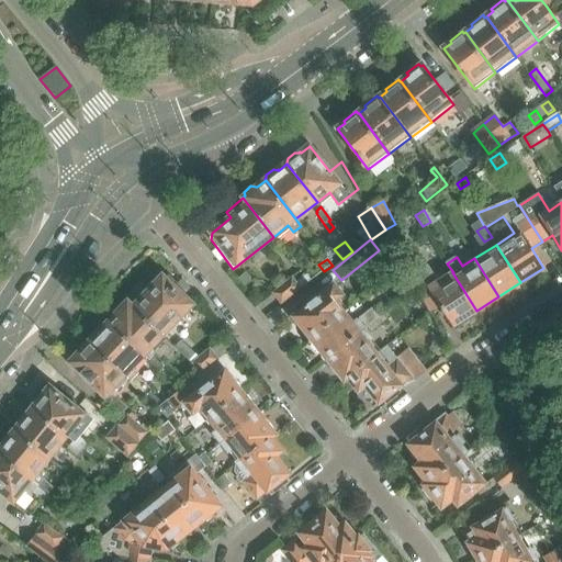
[(405,293),(414,288),(403,271),(394,277),(405,293)]
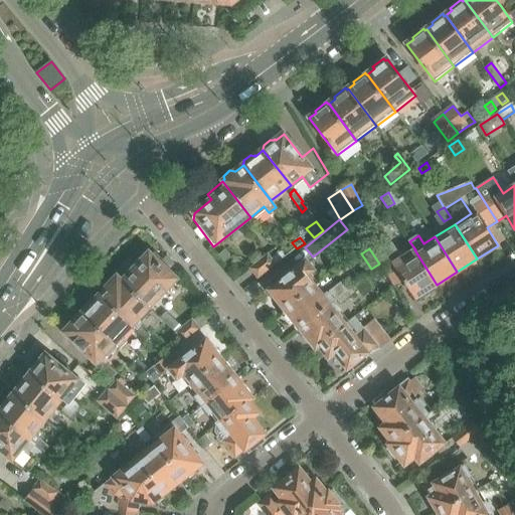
[(224,264),(232,256),(225,249),(218,255),(224,264)]
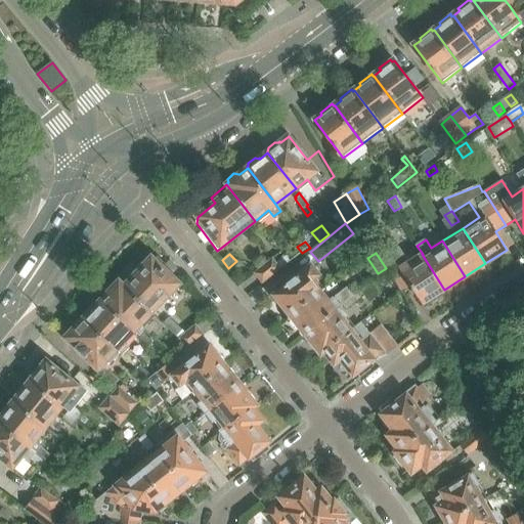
[(423,303),(444,290),(422,254),(407,264),(406,262),(399,266),(396,260),(387,264),(402,291),(411,286),(423,303)]
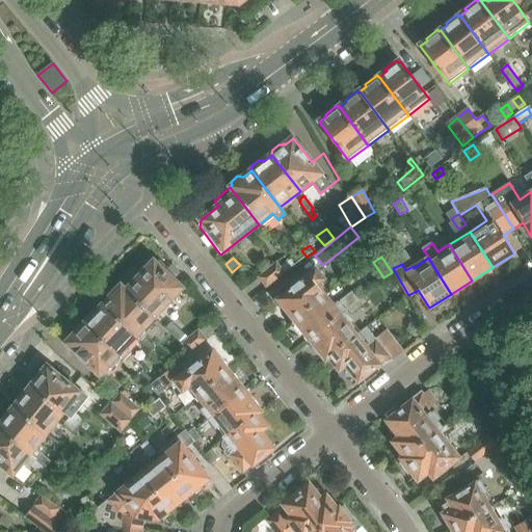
[(266,289),(293,267),(289,261),(281,267),(277,263),(258,277),(266,289)]
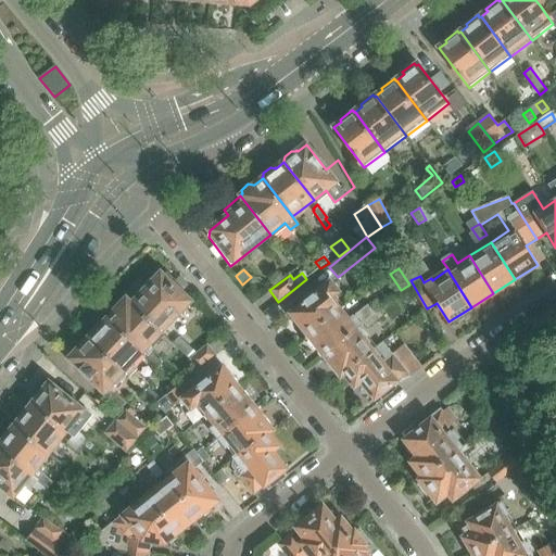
[(184,289),(177,282),(167,274),(161,274),(147,288),(142,283),(127,300),(161,332),(190,301),(181,293),(184,289)]
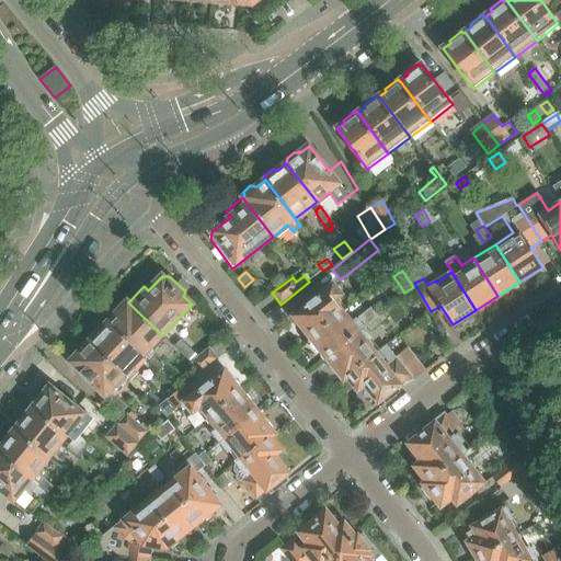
[(339,300),(342,297),(333,285),(319,297),(318,296),(306,305),(307,306),(294,317),(302,329),(301,331),(306,336),(309,338),(310,339),(346,310),(339,300)]
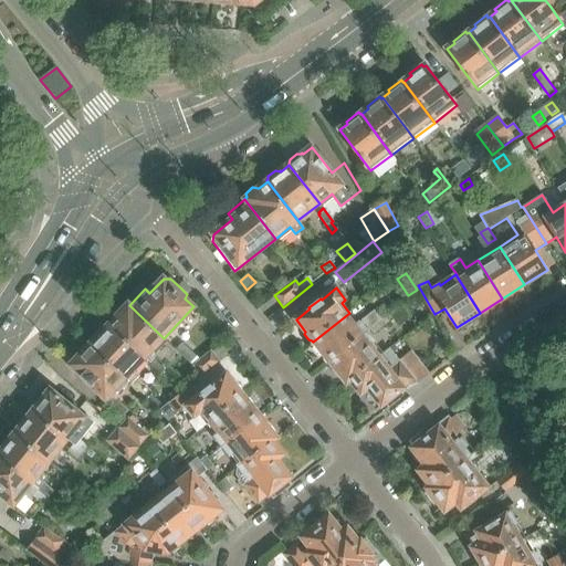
[(129,305),(128,305),(127,304),(126,305),(124,305),(117,312),(117,315),(116,317),(109,325),(144,358),(164,338),(129,305)]
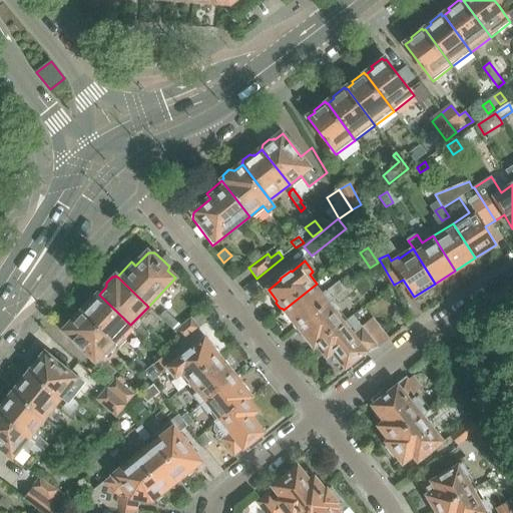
[(337,299),(350,289),(344,281),(341,283),(340,282),(328,291),(329,292),(326,294),(317,284),(284,310),(286,312),(286,315),(293,324),(294,323),(299,329),(332,303),(337,299)]
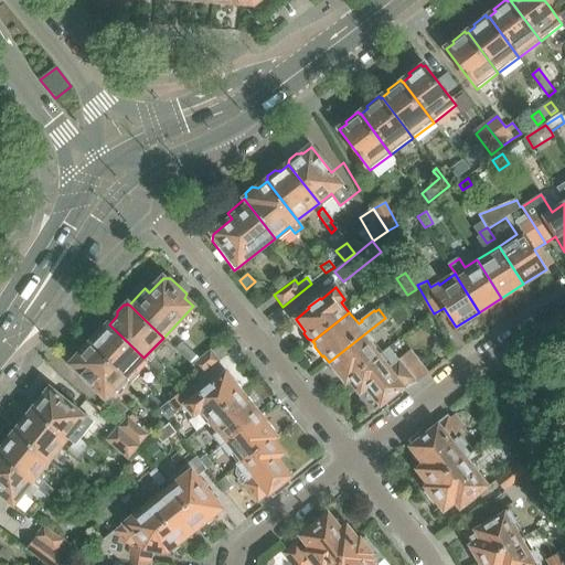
[(374,333),(388,321),(385,318),(371,329),(374,333)]
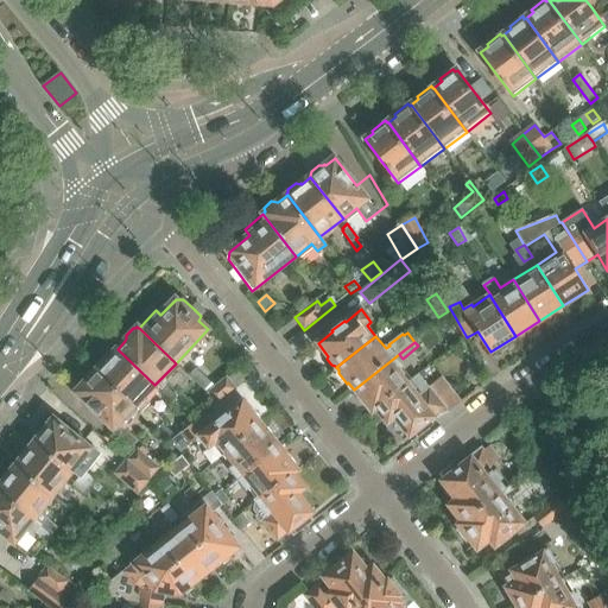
[(118,349),(116,350),(116,349),(115,349),(112,350),(106,356),(106,361),(105,362),(97,371),(134,406),(135,405),(143,412),(150,404),(143,397),(154,385),(118,349)]
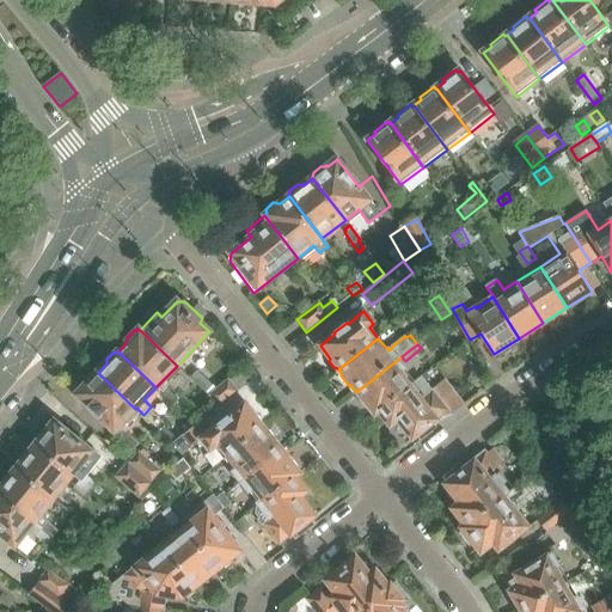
[(415,384),(397,361),(396,361),(356,392),(365,402),(365,405),(369,412),(373,412),(375,415),(379,412),(415,384)]
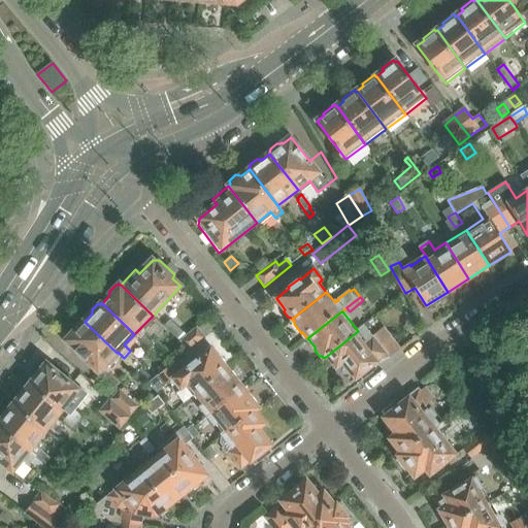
[(180,341),(187,336),(170,320),(164,327),(167,330),(180,341)]
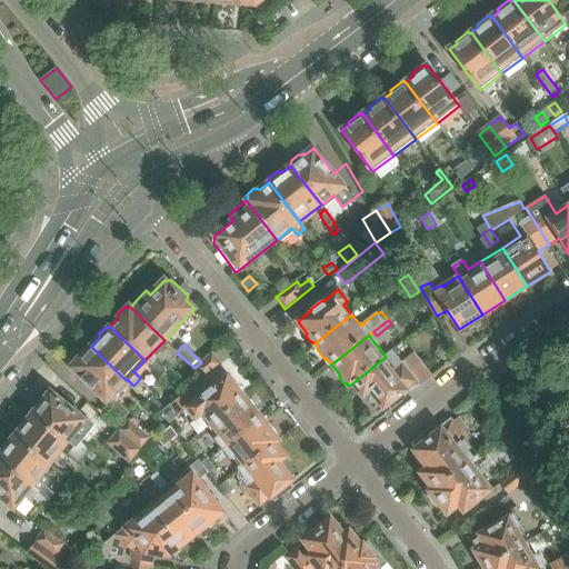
[(126,380),(91,347),(90,346),(89,347),(86,347),(80,353),(80,357),(79,358),(79,359),(70,368),(125,419),(130,413),(119,402),(122,398),(115,391),(126,380)]
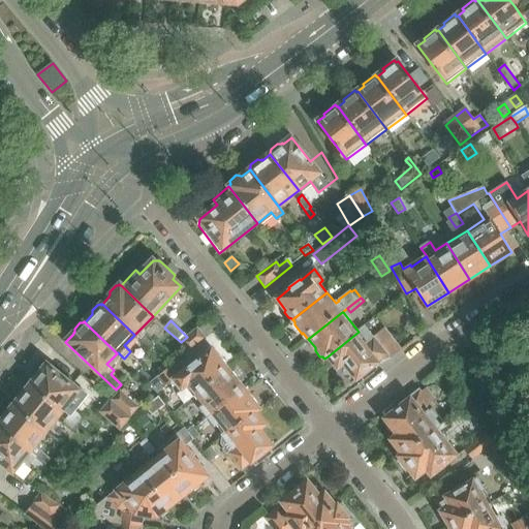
[(391,360),(402,350),(384,328),(373,337),(374,338),(367,343),(359,332),(328,356),(338,370),(345,365),(356,380),(363,375),(366,379),(377,370),(374,366),(387,355),(391,360)]
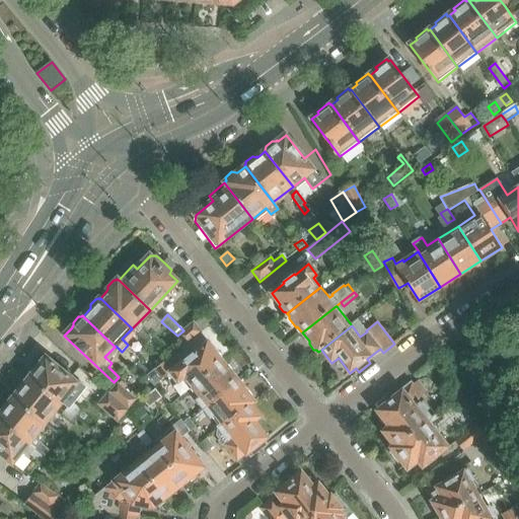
[(184,346),(202,332),(195,322),(183,330),(177,336),(184,346)]
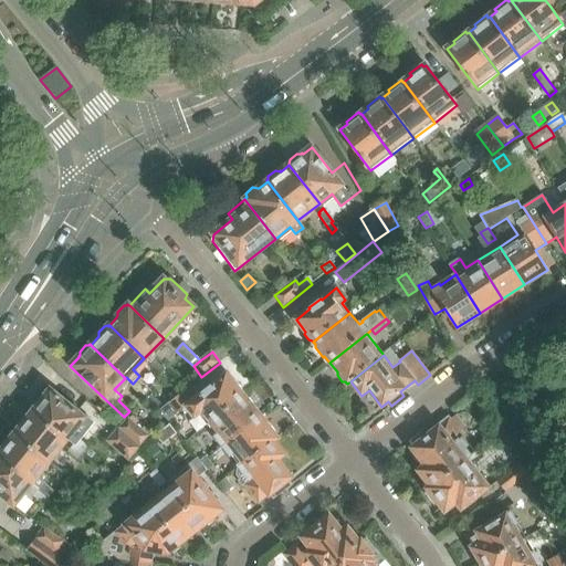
[(160,374),(164,370),(153,360),(149,364),(160,374)]
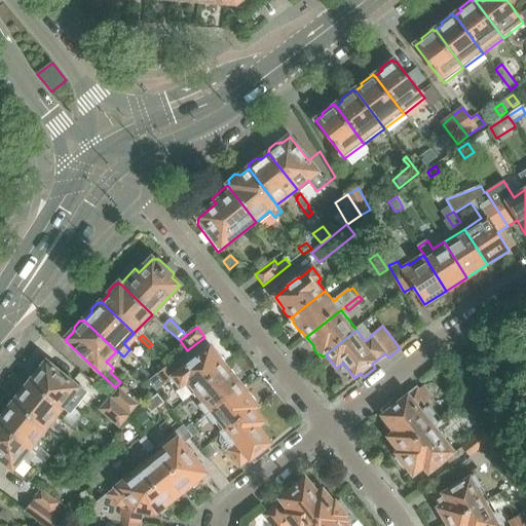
[(152,378),(148,381),(156,390),(171,379),(178,389),(185,384),(193,395),(226,369),(225,367),(226,364),(222,358),(218,358),(211,348),(198,358),(197,357),(186,366),(187,367),(176,375),(167,366),(152,378)]
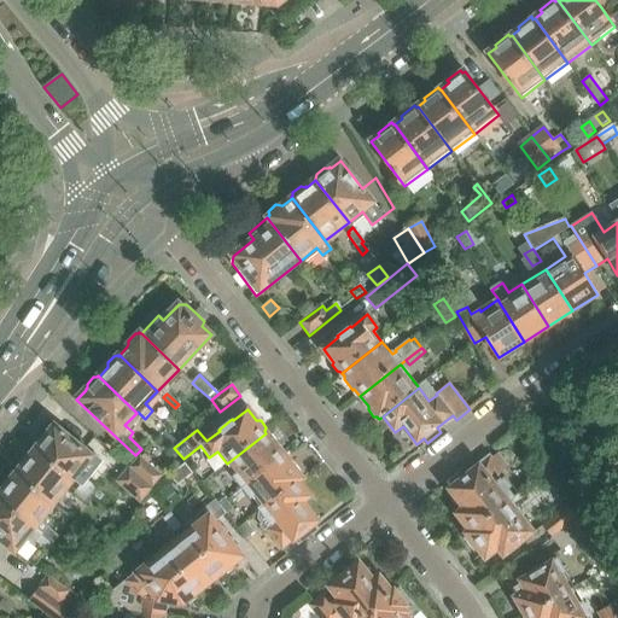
[(179,444),(158,424),(153,429),(174,448),(179,444)]
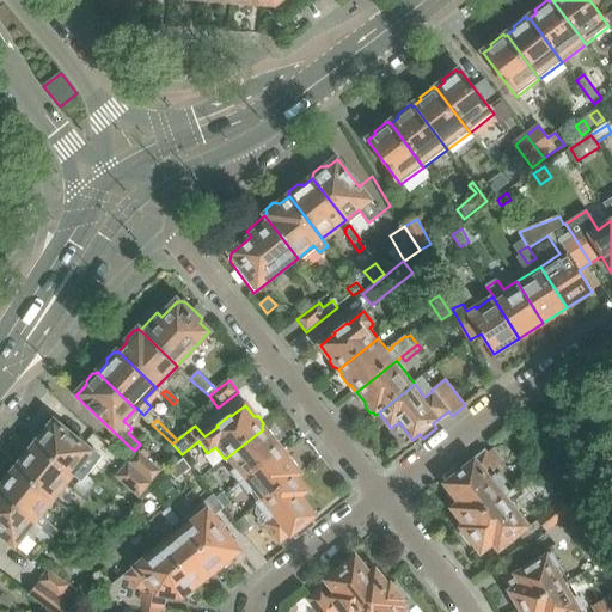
[(74,477),(93,453),(54,421),(53,423),(47,423),(41,429),(42,435),(35,445),(74,477)]
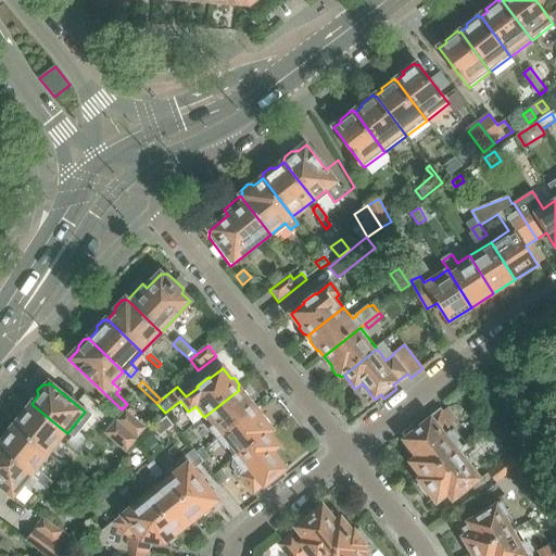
[(244,392),(241,392),(239,390),(204,417),(220,438),(255,411),(250,403),(252,401),(244,392)]
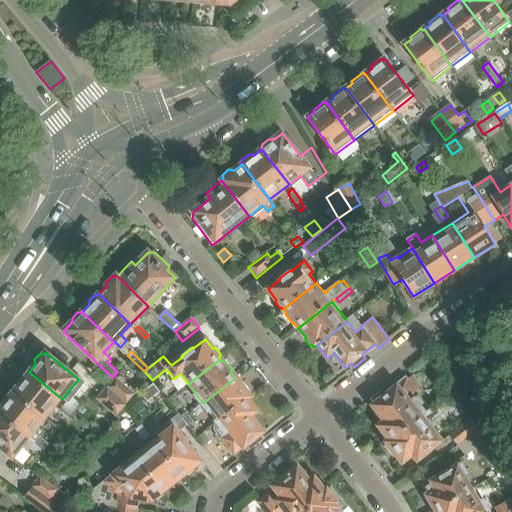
[(45,419),(62,399),(29,372),(23,380),(17,381),(13,386),(14,391),(12,393),(45,419)]
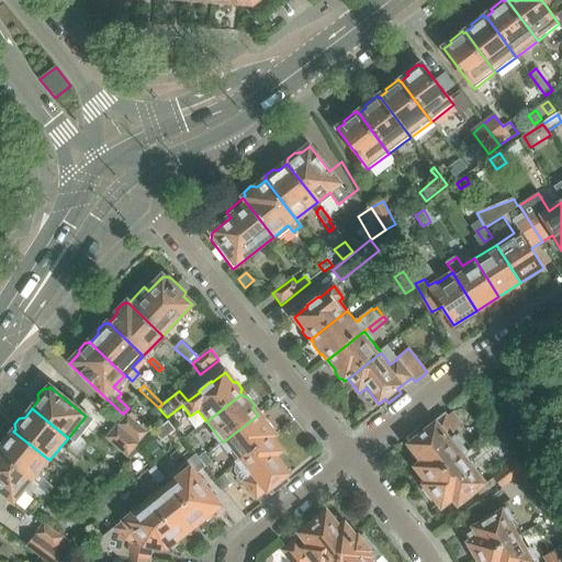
[(459,433),(464,427),(453,413),(448,417),(445,415),(434,424),(435,425),(423,435),(419,430),(407,439),(412,445),(409,446),(423,462),(416,468),(428,483),(464,456),(472,449),(459,433)]
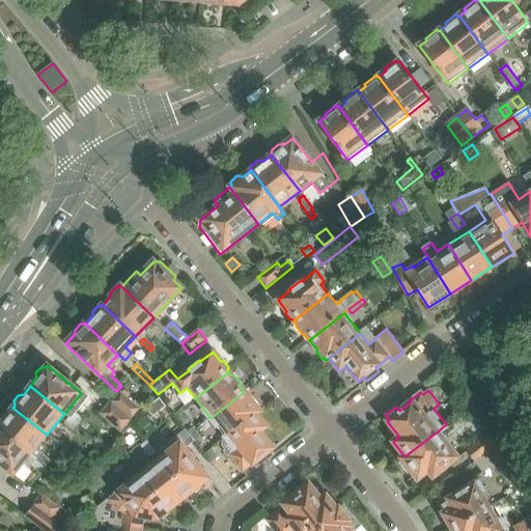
[(132,419),(140,410),(120,392),(111,401),(113,403),(130,418),(132,419)]
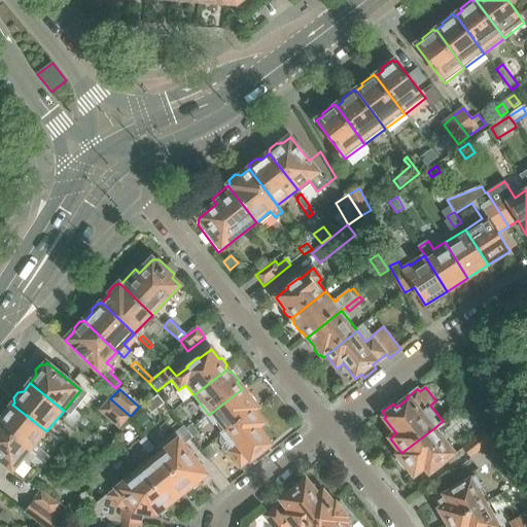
[(249,393),(247,394),(242,389),(209,415),(224,435),(255,412),(258,409),(255,405),(256,402),(249,393)]
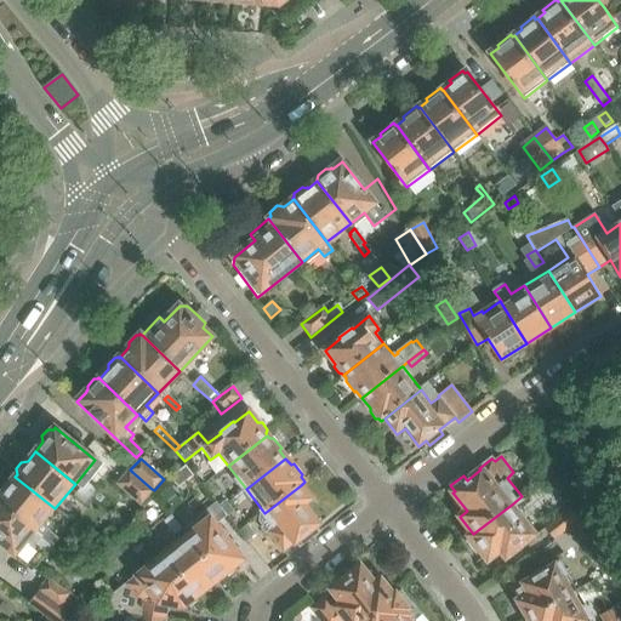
[(187,485),(197,477),(187,465),(177,472),(187,485)]
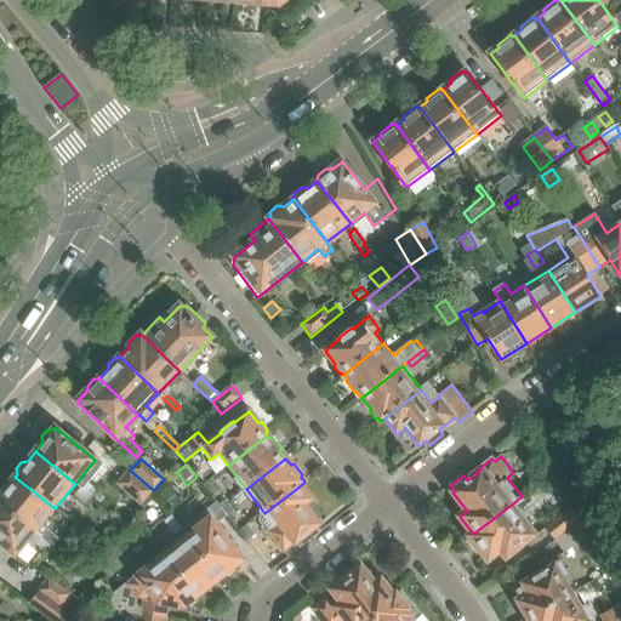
[(141,502),(152,489),(132,472),(121,484),(141,502)]
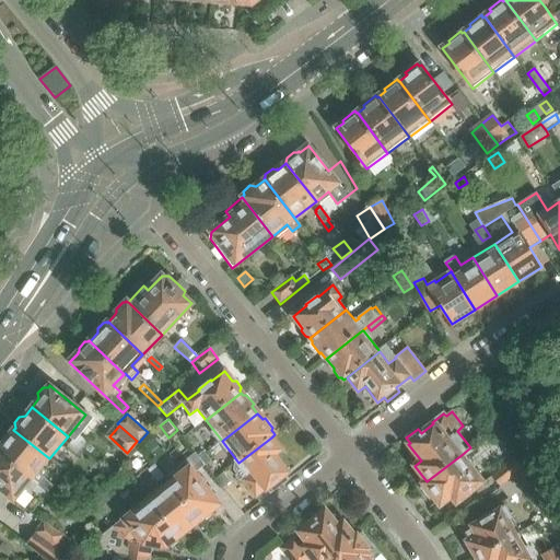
[(39,471),(49,458),(13,430),(12,431),(8,431),(2,436),(3,442),(0,445),(0,453),(48,492),(53,487),(44,479),(46,477),(39,471)]
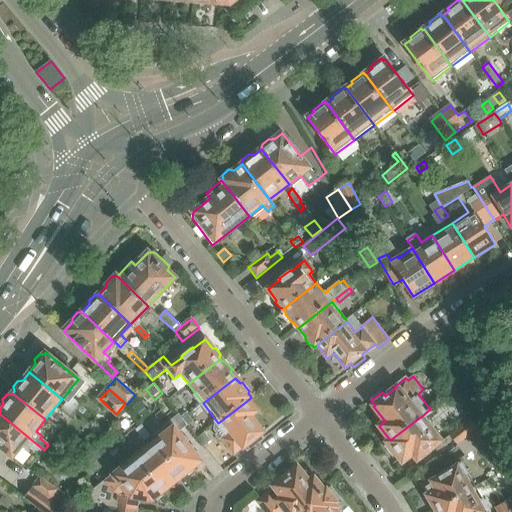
[(86,410),(80,405),(71,397),(66,403),(76,410),(82,415),(86,410)]
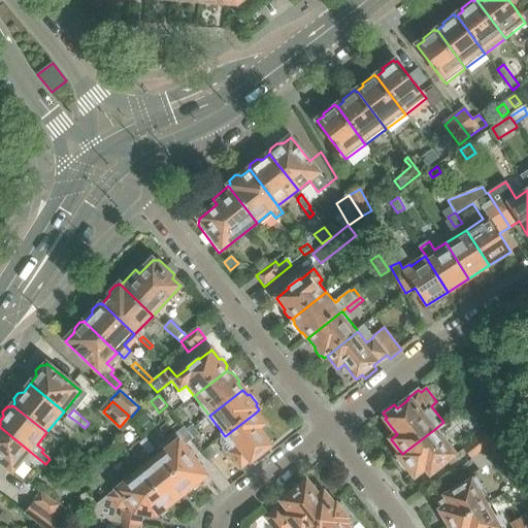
[(265,425),(256,413),(225,436),(222,439),(221,444),(224,448),(222,450),(227,455),(229,455),(241,470),(255,460),(258,464),(275,451),(259,430),(265,425)]
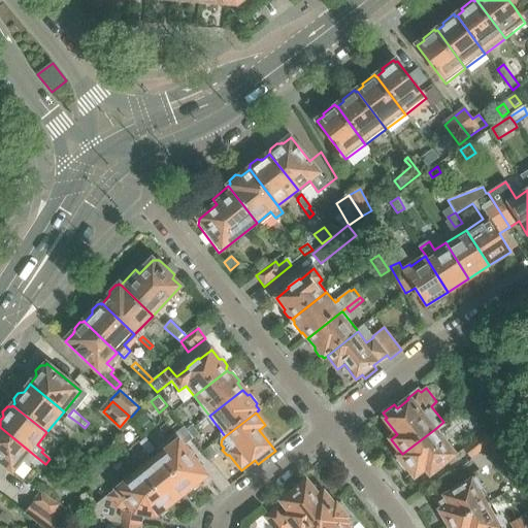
[(73,429),(78,423),(68,416),(63,422),(73,429)]
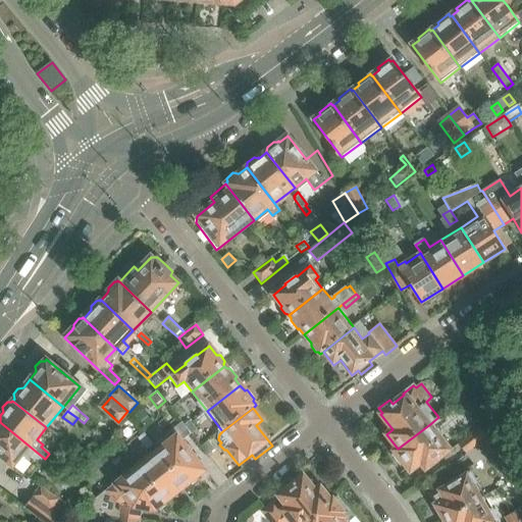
[(39,466),(45,459),(0,422),(0,458),(12,468),(21,457),(28,462),(31,459),(39,466)]
